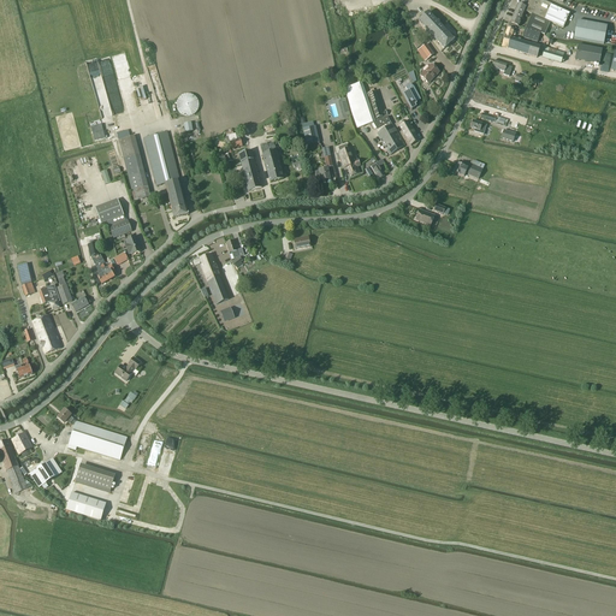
[(539,36),(540,36),(540,34),(545,35),(550,23),(563,29),(569,13),(551,5),(539,0),(529,0),(526,9),(519,5),(511,24),(517,27),(519,28),(526,12),(532,15),(525,29),(525,31),(539,36)]
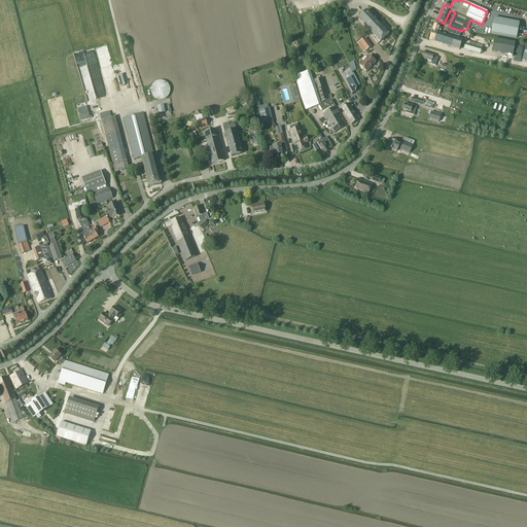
[(358,19),(371,33),(380,25),(367,10),(358,19)]
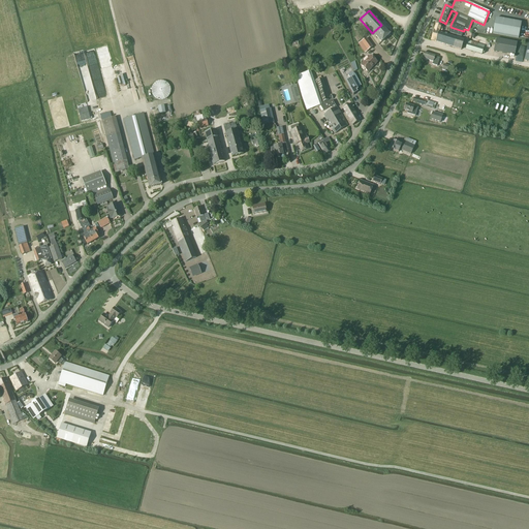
[(519,38),(522,23),(496,18),(493,34),(519,38)]
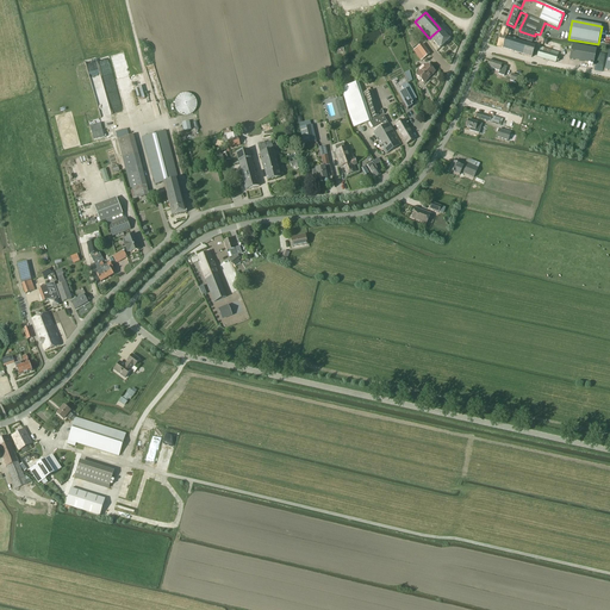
[(440,29),(429,38),(440,49),(450,39),(449,38),(450,37),(448,36),(440,29)]
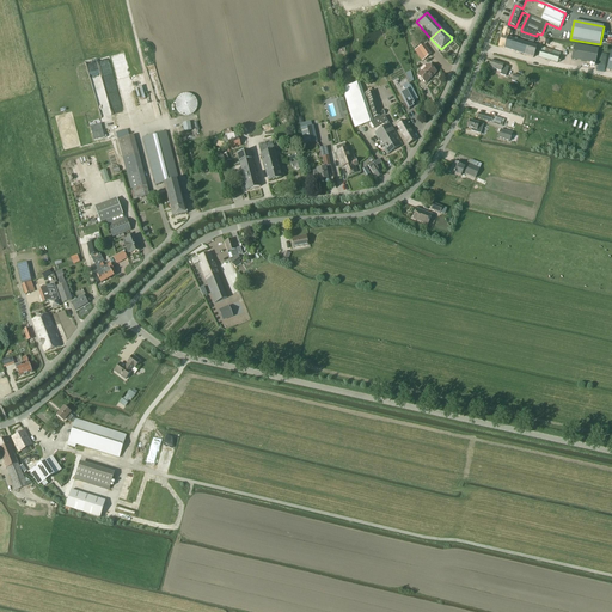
[(499,47),(505,49),(508,37),(510,30),(505,29),(499,47)]
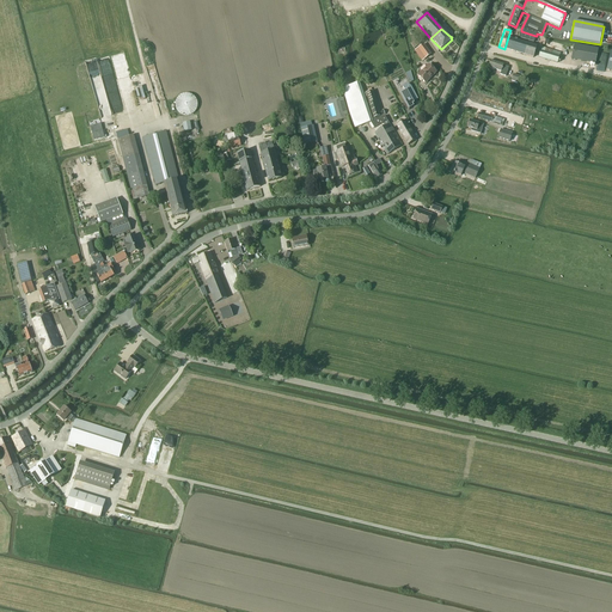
[(534,43),(537,36),(536,36),(521,31),(519,38),(534,43)]
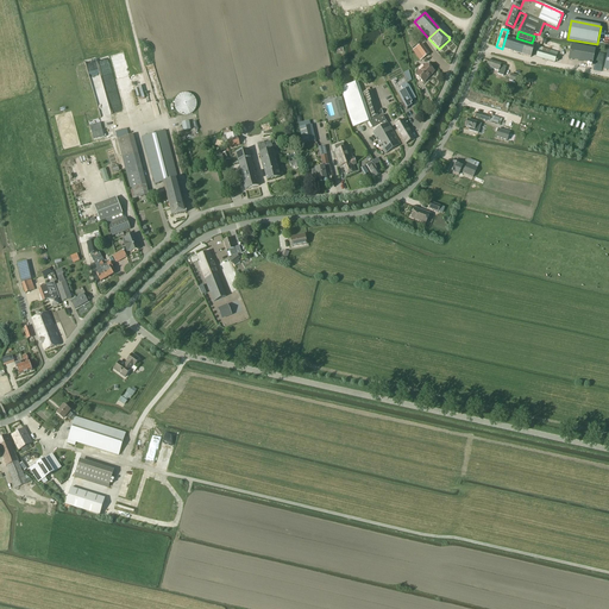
[(506,37),(502,49),(531,58),(534,46),(526,43),(506,37)]
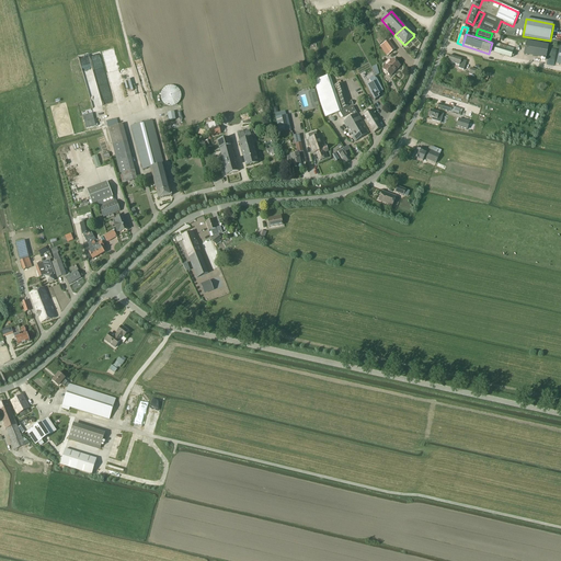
[(384,45),(390,54),(396,49),(389,41),(384,45)]
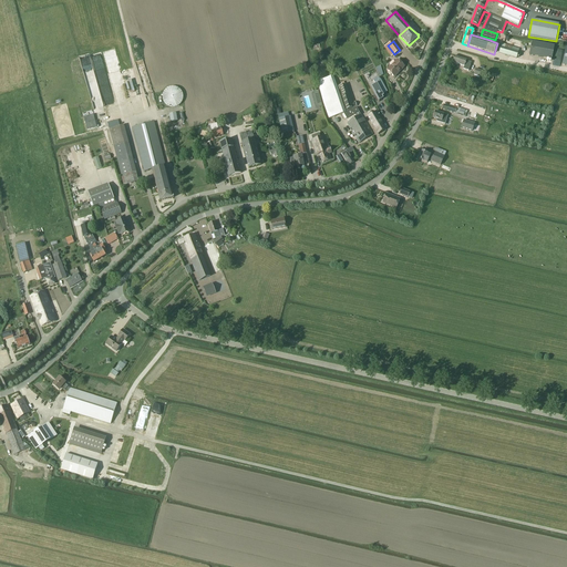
[(532,42),(529,55),(552,60),(554,45),(532,42)]
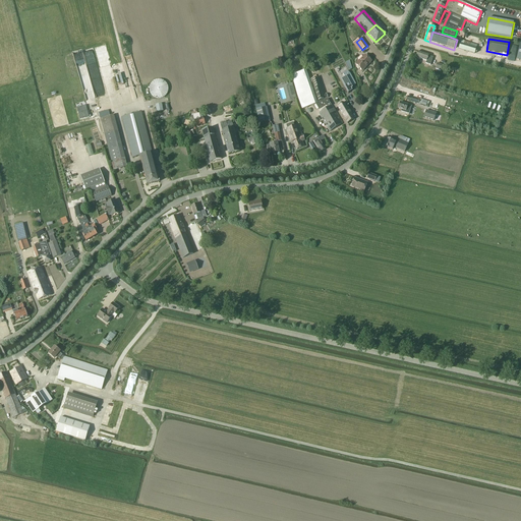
[(461,41),(460,43),(459,49),(474,54),(476,48),(477,46),(461,41)]
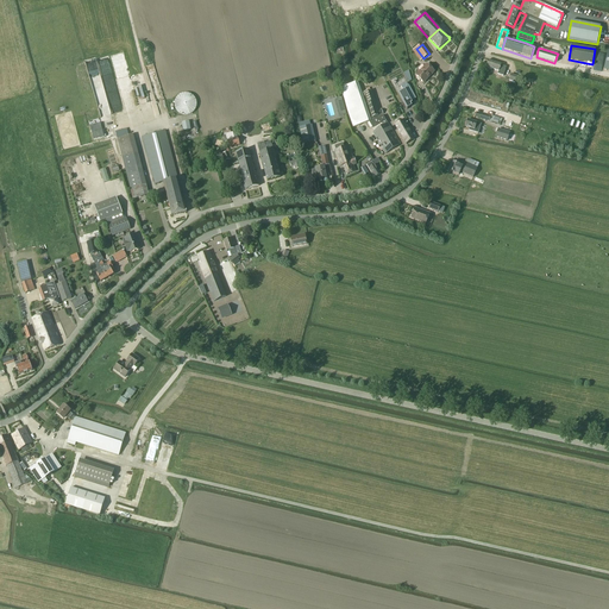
[(501,66),(488,61),(485,68),(498,71),(497,74),(503,76),(506,67),(501,66)]
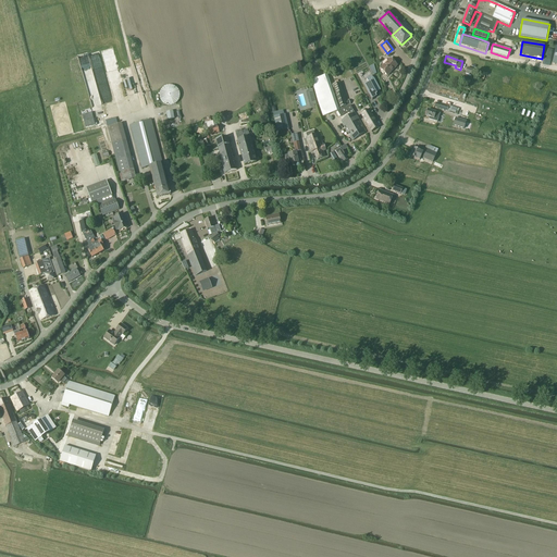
[(387,75),(397,65),(391,59),(381,69),(387,75)]
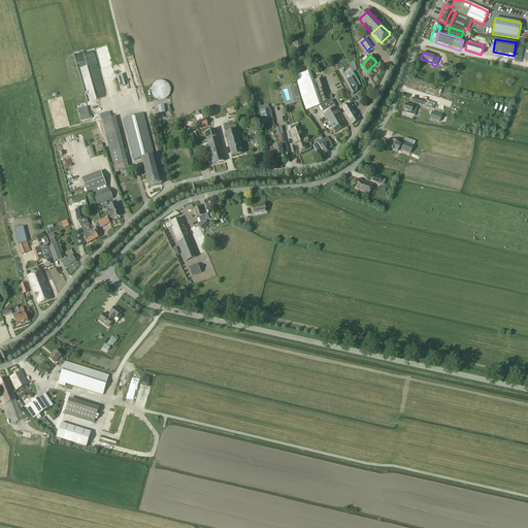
[(79,73),(88,102),(97,99),(90,70),(79,73)]
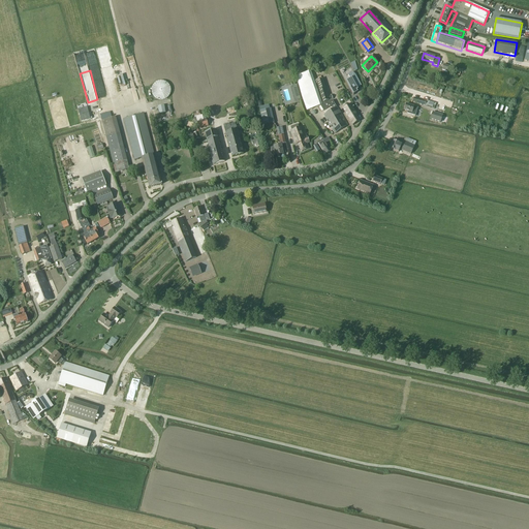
[(322,105),(321,103),(311,71),(297,76),(302,97),(307,112),(320,106),(322,105)]
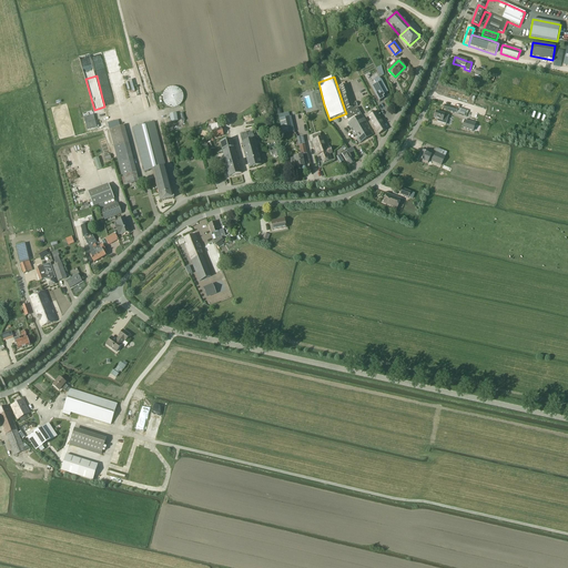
[(388,92),(381,79),(381,80),(379,78),(374,81),(376,84),(371,87),(379,102),(379,101),(384,99),(382,95),(388,92)]
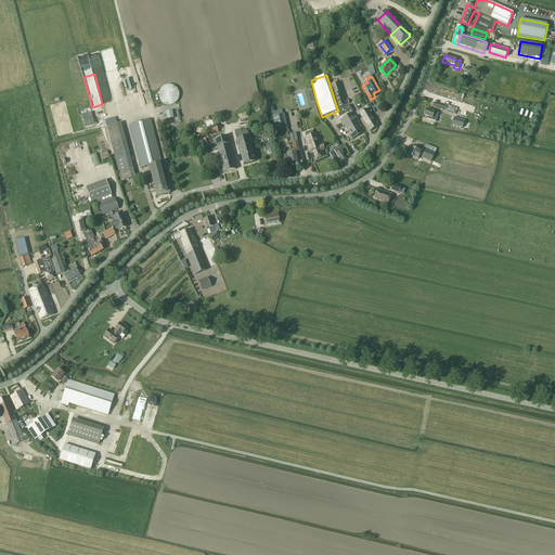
[(348,100),(344,101),(338,82),(332,85),(338,107),(345,106),(345,105),(349,104),(348,100)]
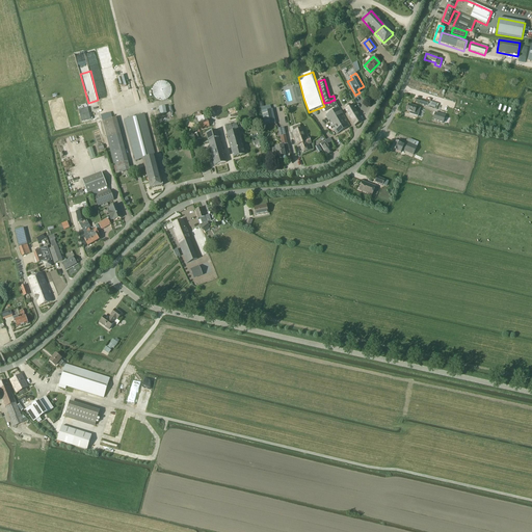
[(169,101),(170,83),(153,82),(152,100),(169,101)]
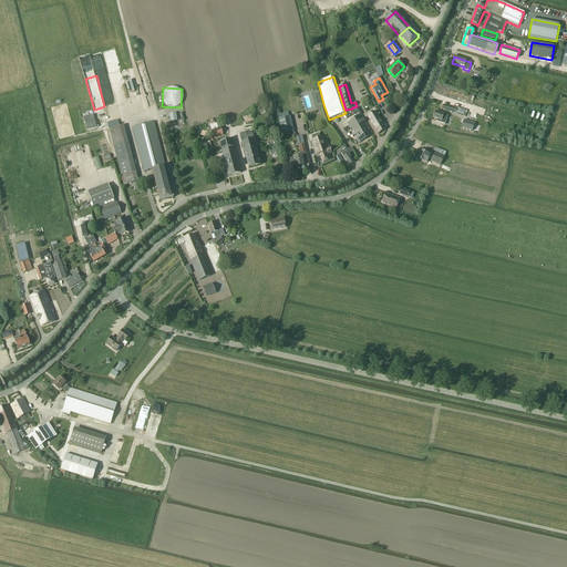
[(317,92),(311,94),(316,109),(321,107),(317,92)]
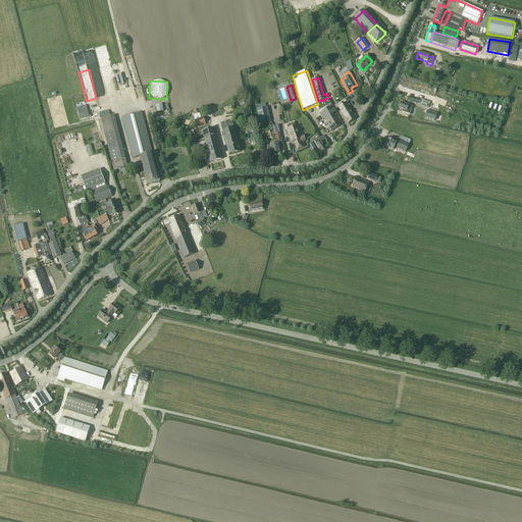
[(106,92),(111,106),(121,102),(116,88),(106,92)]
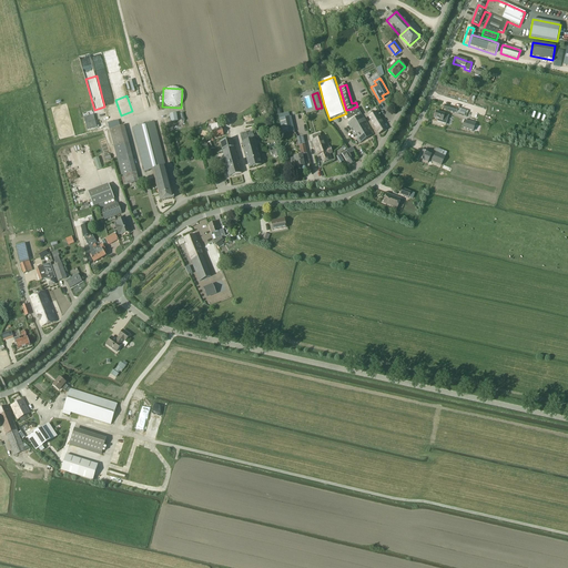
[(470,112),(458,108),(454,107),(454,108),(448,107),(446,111),(456,113),(466,117),(467,114),(469,114),(470,112)]
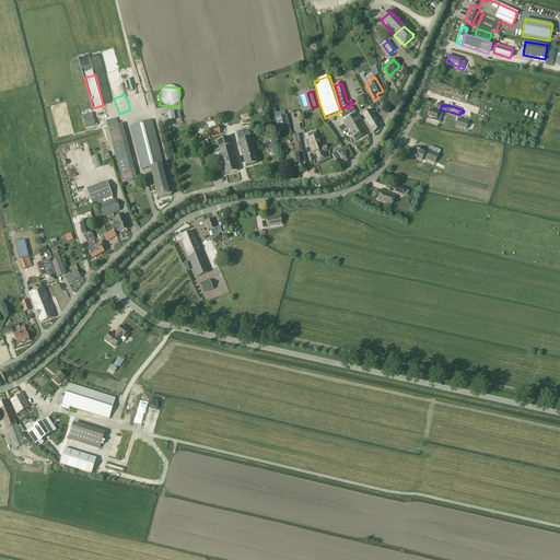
[(339,113),(345,121),(357,114),(352,107),(340,109),(341,112),(339,113)]
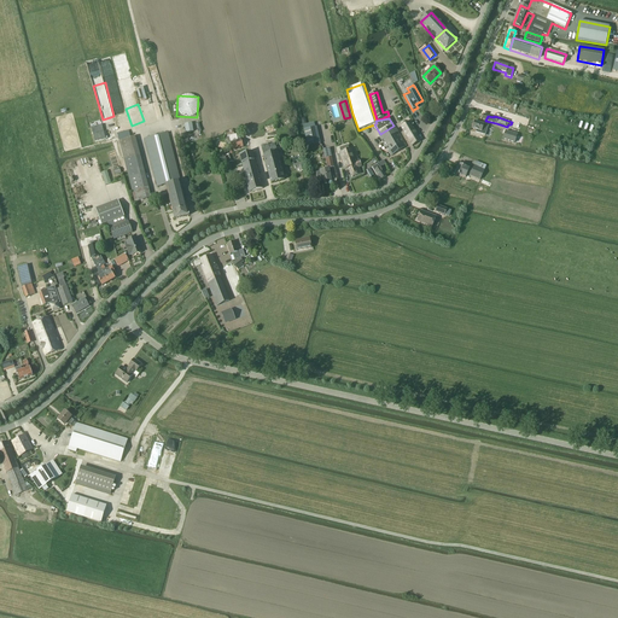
[(410,122),(404,126),(403,124),(402,127),(401,128),(412,146),(420,141),(412,127),(413,126),(410,122)]
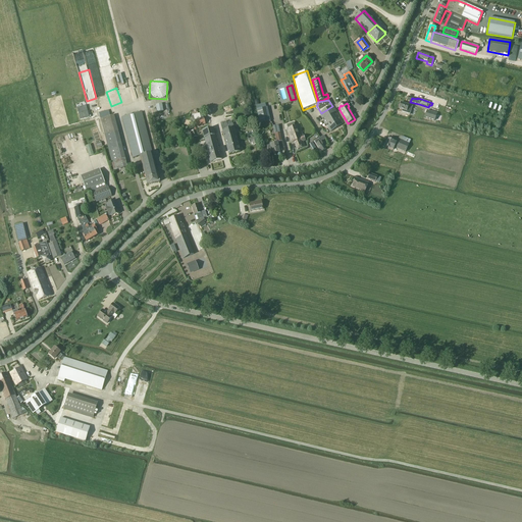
[(404,113),(410,114),(412,106),(407,104),(404,113)]
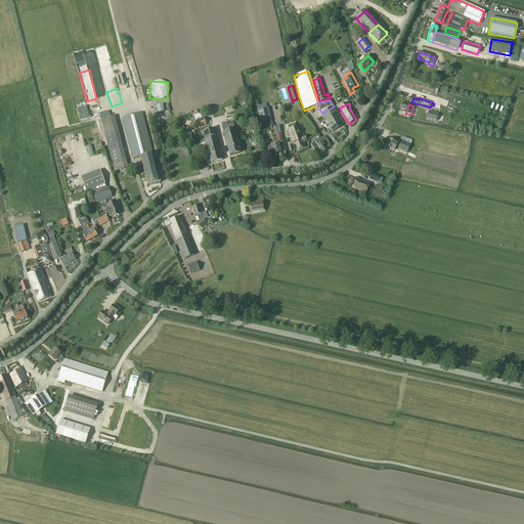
[(345,124),(334,106),(322,114),(320,115),(332,132),(345,124)]
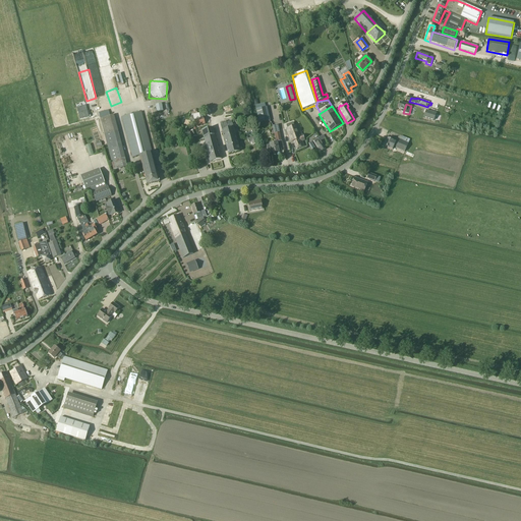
[(256,110),(259,124),(270,121),(267,108),(256,110)]
